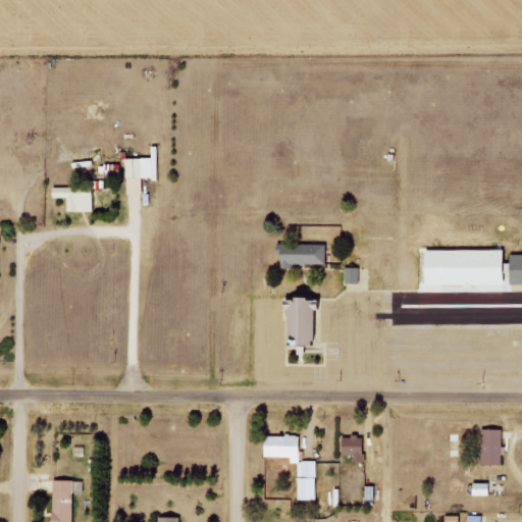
[(126,195),(142,194),(142,178),(153,177),(152,158),(125,159),(126,195)]
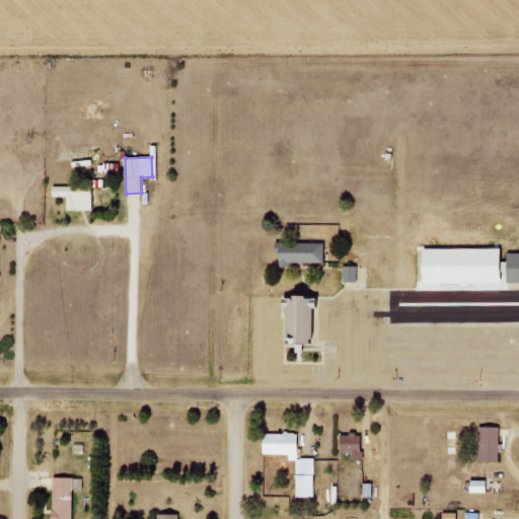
[(91,192),(67,192),(67,211),(91,211),(91,192)]
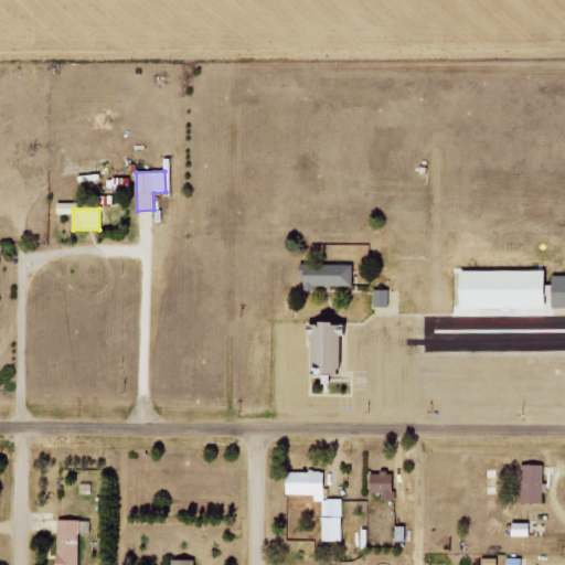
[(351,287),(351,265),(300,265),(300,288),(351,287)]
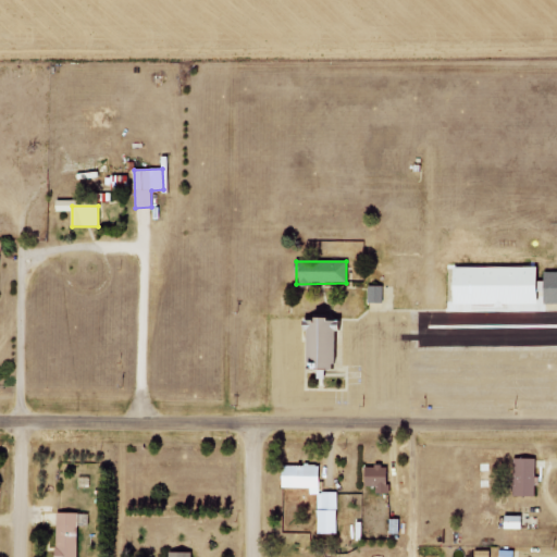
[(533,267),(449,267),(449,304),(532,305),(533,267)]
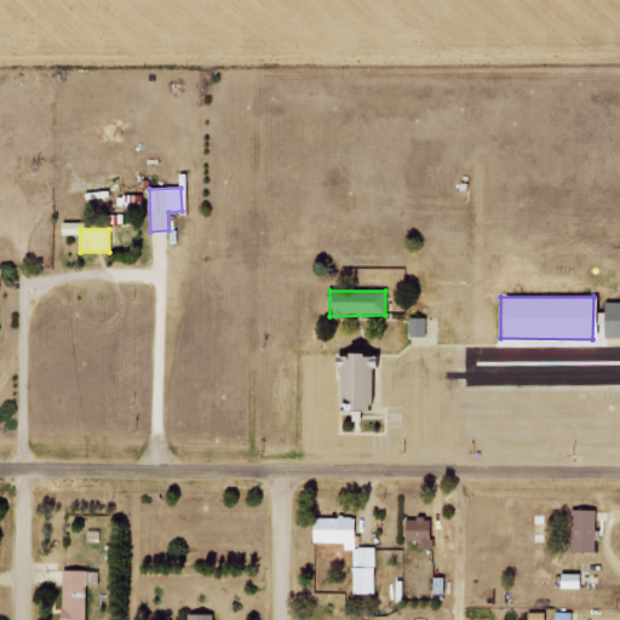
[(602,338),(619,338),(619,302),(603,302),(602,338)]
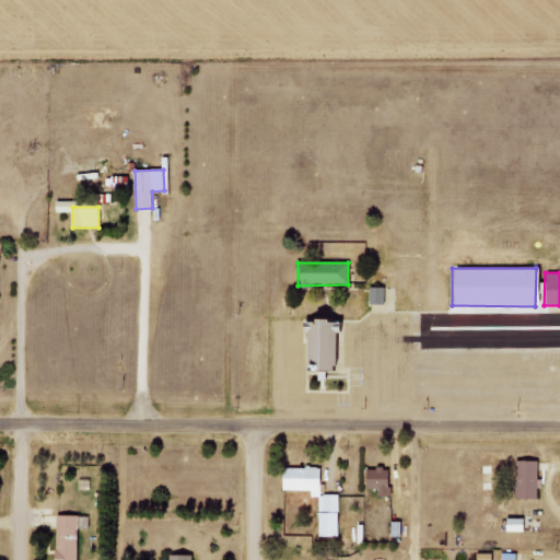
[(384,287),(370,288),(371,304),(385,304),(384,287)]
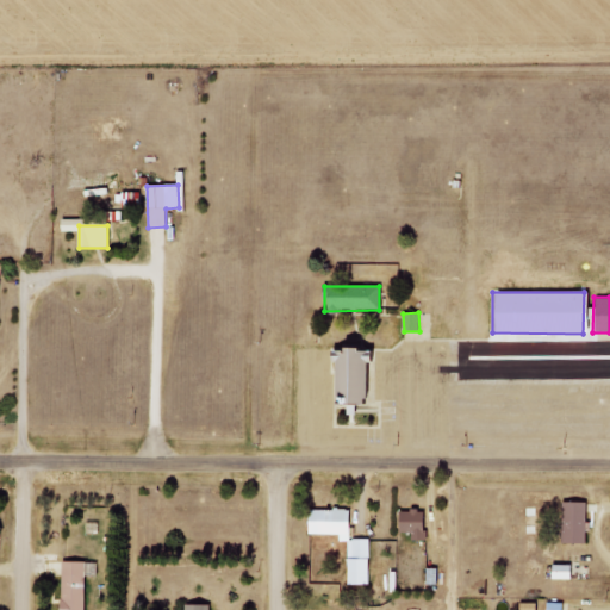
[(334,404),(361,405),(361,362),(375,362),(375,350),(334,350),(334,404)]
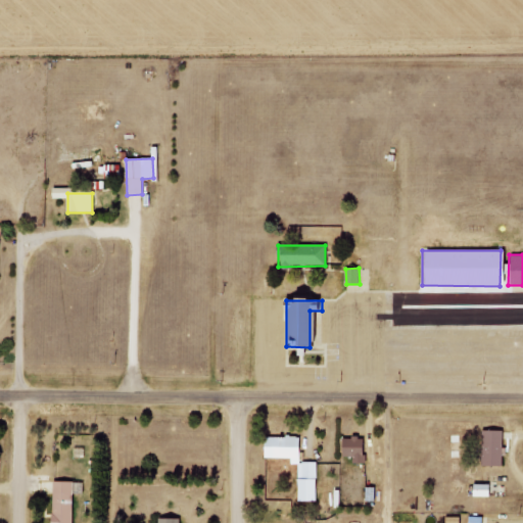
[(480,466),(501,467),(502,431),(481,430),(480,466)]
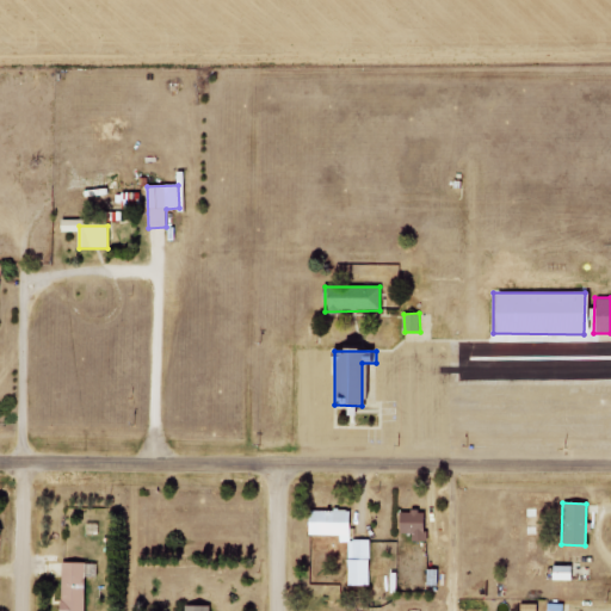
[(340,536),(340,542),(351,543),(351,511),(308,510),(308,535),(340,536)]
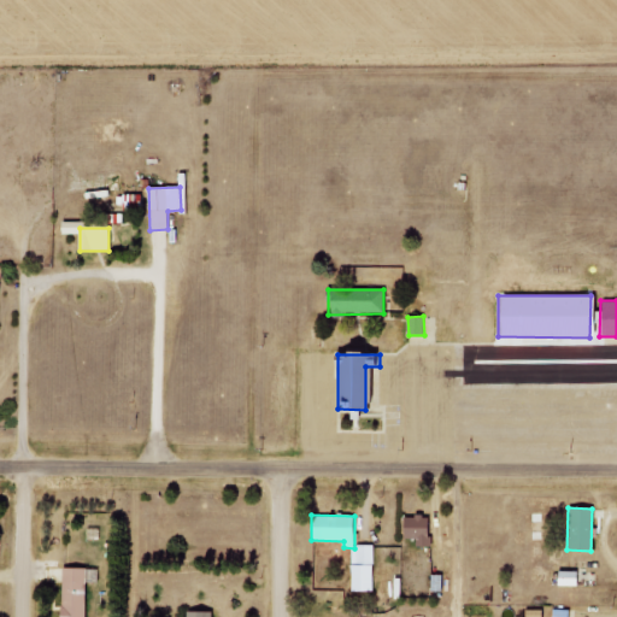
[(430,547),(432,536),(428,536),(428,517),(403,516),(403,539),(416,539),(416,546),(430,547)]
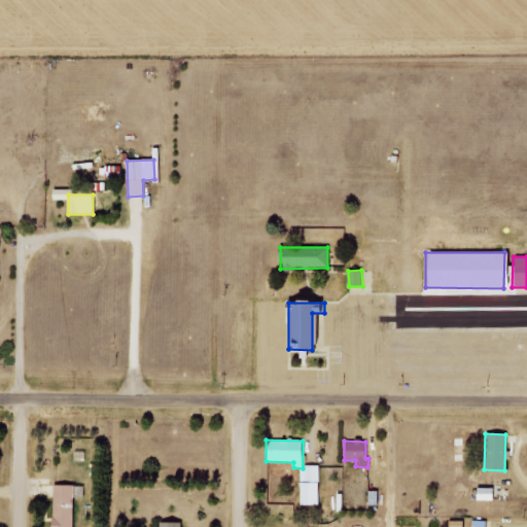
[(318,505),(318,465),(300,465),(301,505),(318,505)]
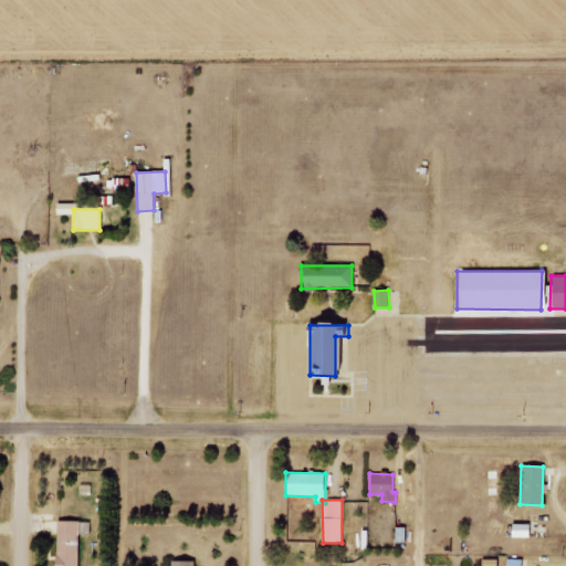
[(76,565),(79,522),(56,521),(54,565),(76,565)]
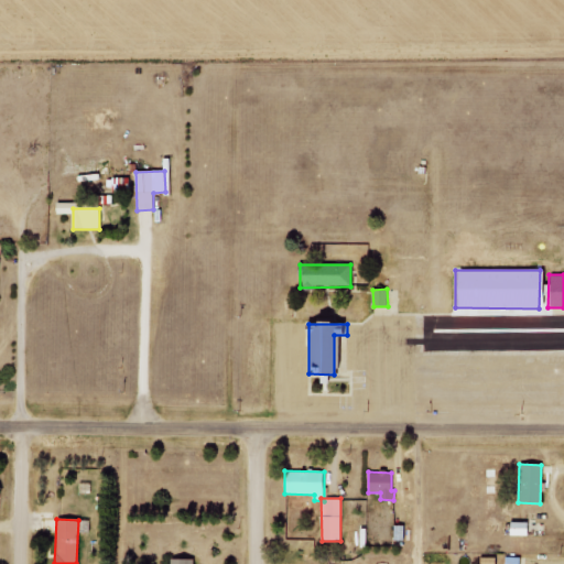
[(509,535),(528,535),(528,522),(509,522),(509,535)]
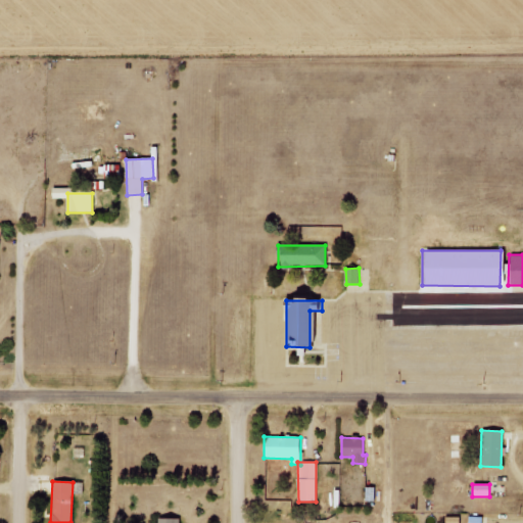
All buildings are outlined.
